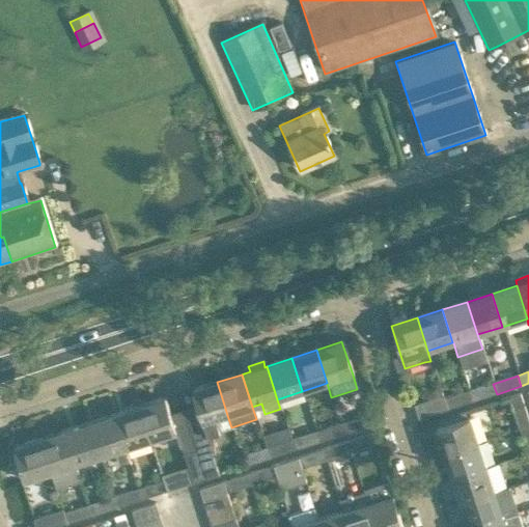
[(204,479),(218,476),(212,456),(214,455),(213,438),(221,435),(217,419),(227,415),(217,382),(191,390),(199,414),(185,419),(195,449),(204,479)]
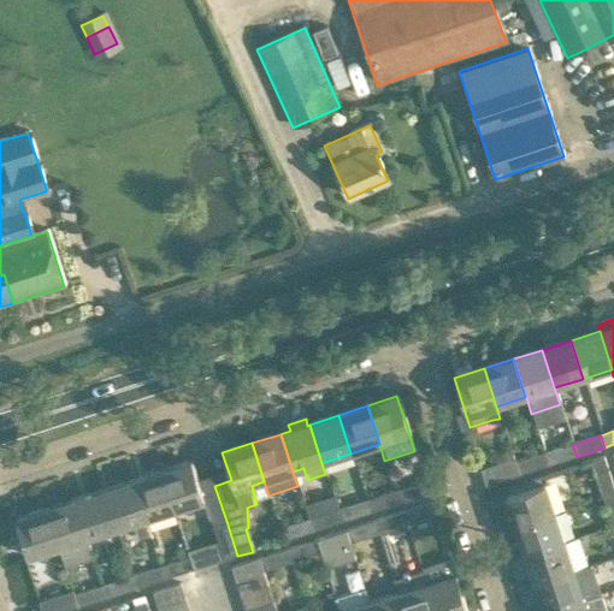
[(548,467),(577,457),(572,445),(543,454),(548,467)]
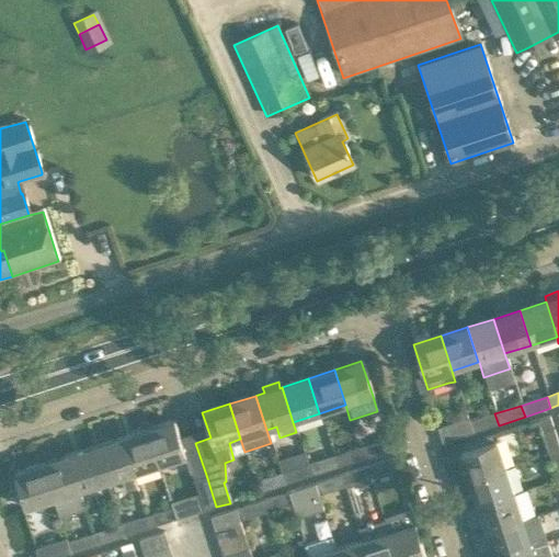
[(494,413),(468,422),(472,433),(499,425),(494,413)]
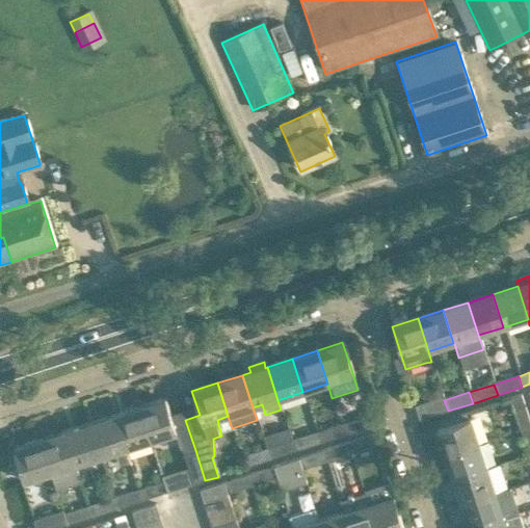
[(520,431),(529,427),(520,396),(509,399),(520,431)]
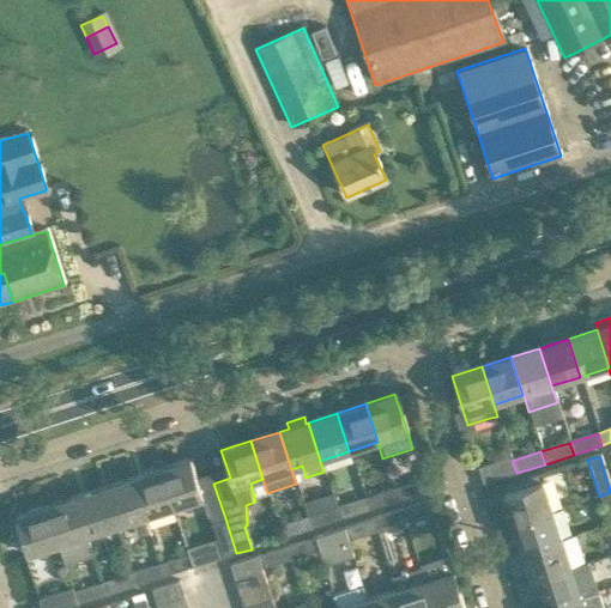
[(512,457),(477,468),(482,485),(516,473),(512,461),(512,457)]
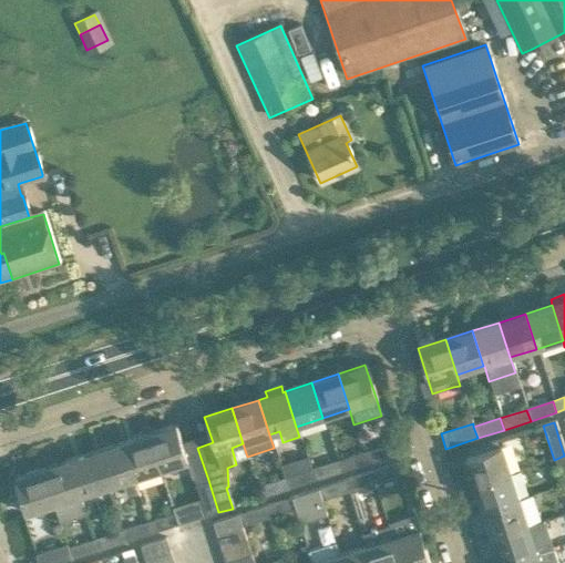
[(158,471),(186,462),(175,427),(147,436),(158,471)]
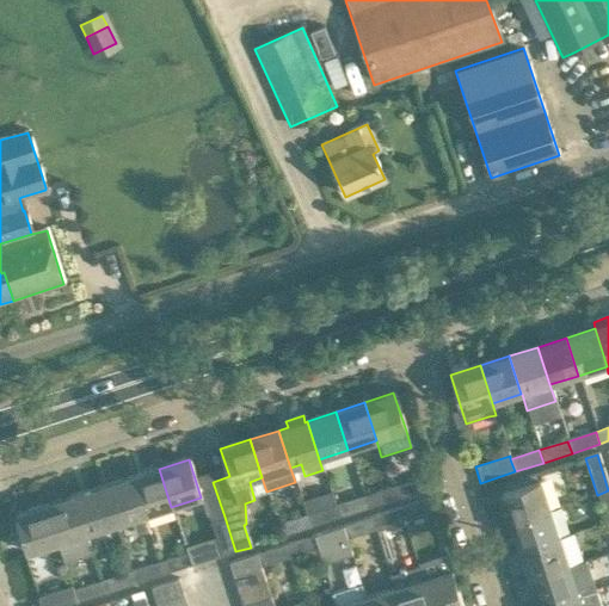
[(142,517),(171,507),(159,469),(130,478),(142,517)]
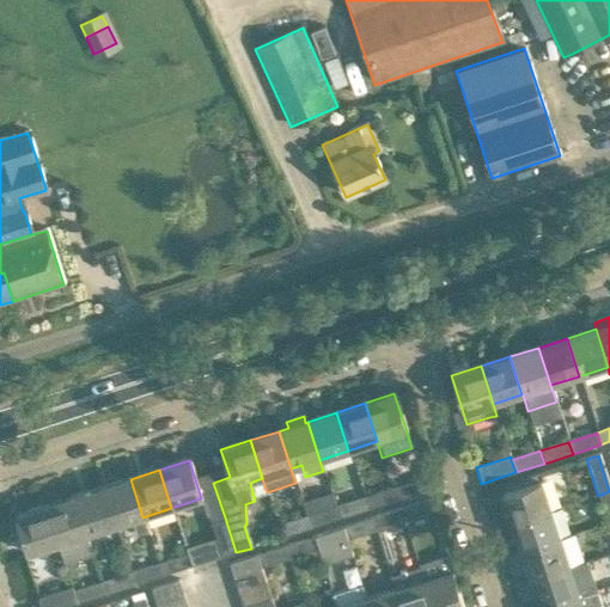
[(148,534),(142,517),(130,479),(102,488),(114,526),(130,521),(136,538),(148,534)]
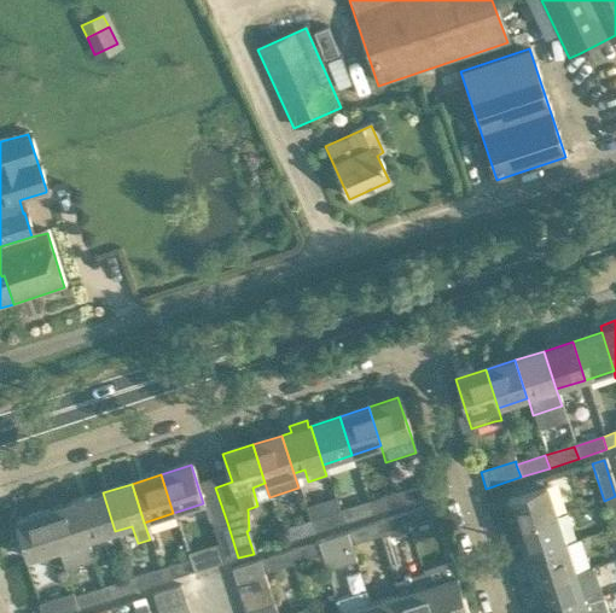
[(402,492),(397,494),(401,507),(407,505),(430,497),(429,495),(428,491),(425,485),(402,492)]
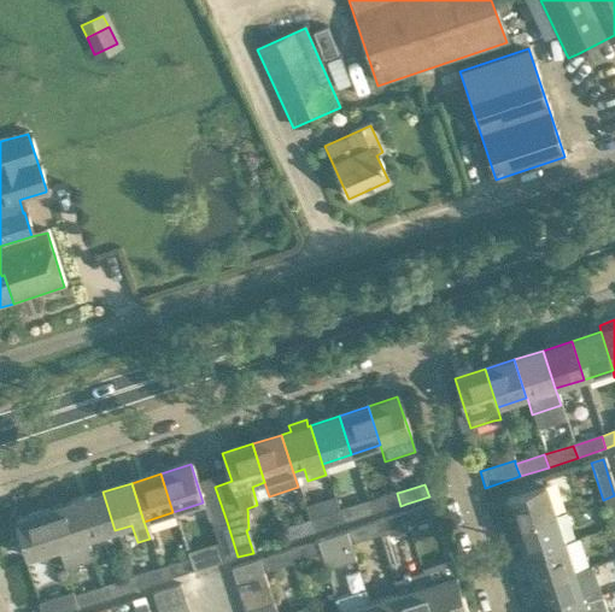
[(516,528),(554,516),(544,487),(507,499),(516,528)]
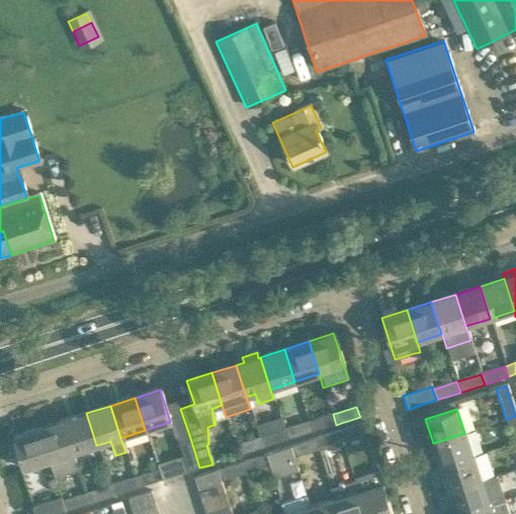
[(73,453),(96,445),(86,413),(62,421),(73,453)]
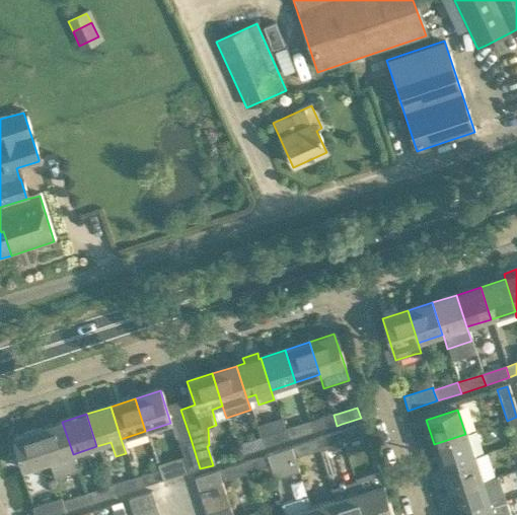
[(312,433),(337,426),(334,415),(308,423),(312,433)]
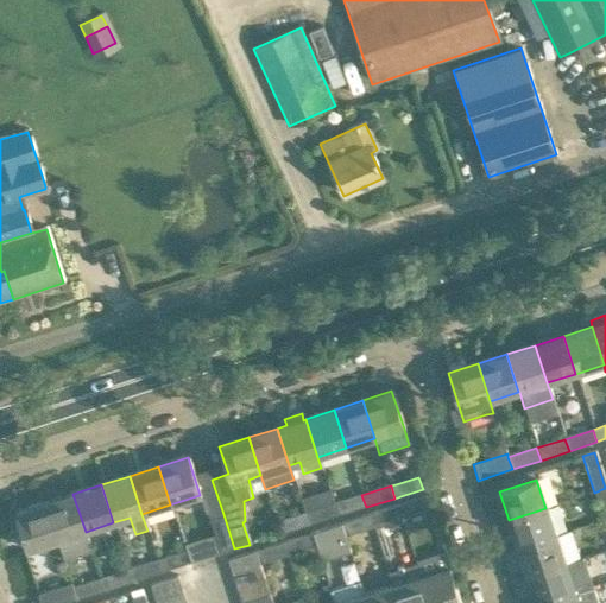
[(603,520),(605,518),(605,488),(594,493),(603,520)]
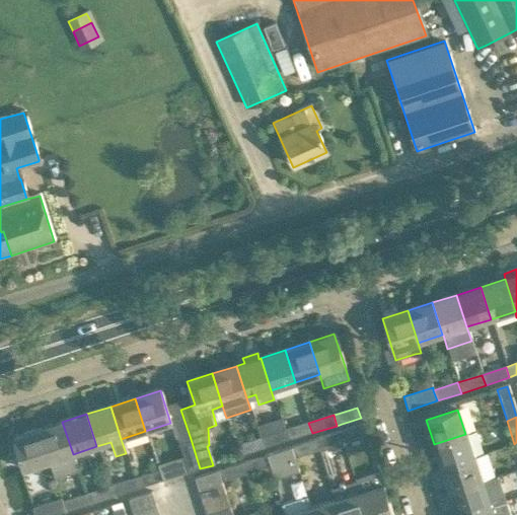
[(78,472),(73,454),(62,422),(38,430),(49,462),(55,480),(78,472)]
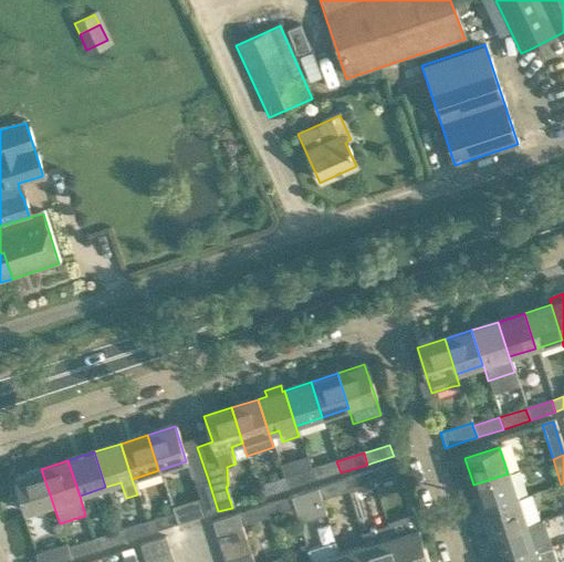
[(314,481),(341,472),(336,461),(310,470),(314,481)]
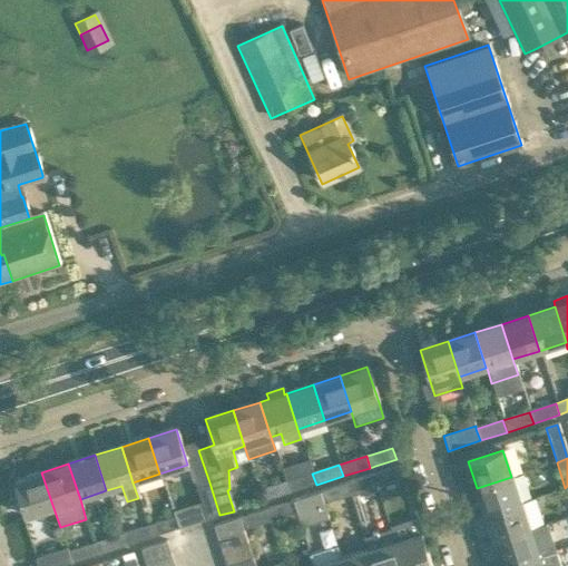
[(376,487),(382,486),(403,478),(399,467),(372,476),(376,487)]
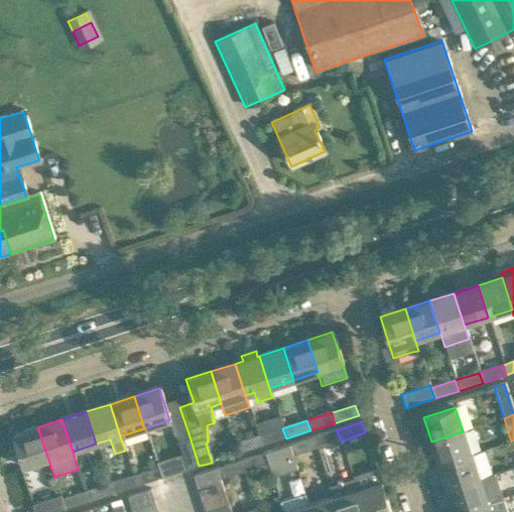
[(23,468),(42,462),(48,460),(37,427),(13,435),(23,468)]
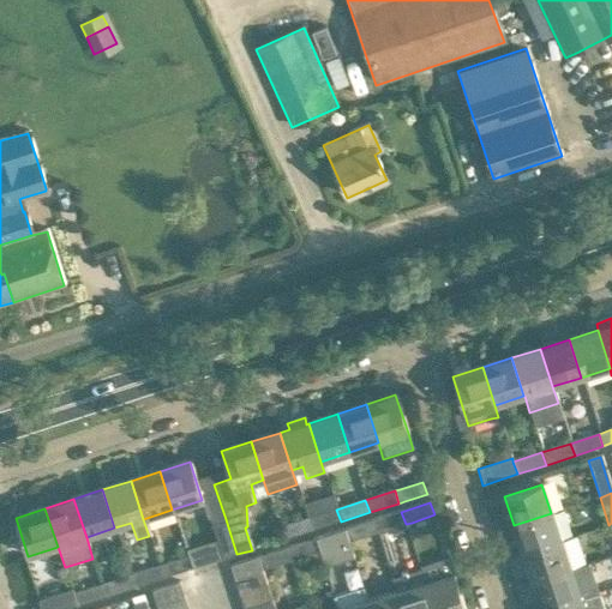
[(336,510),(307,518),(312,531),(341,522),(336,510)]
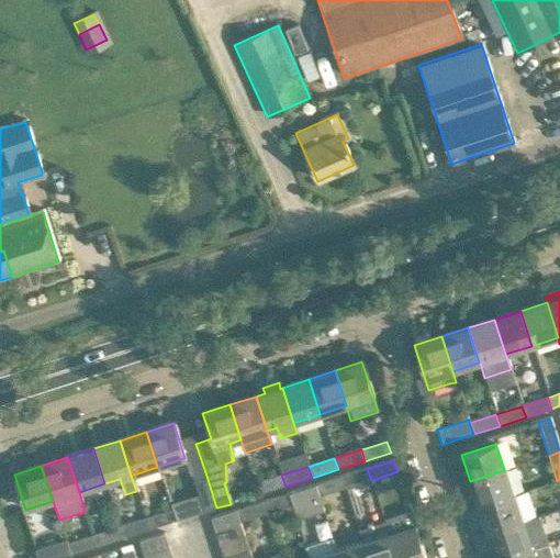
[(344,489),(371,480),(367,469),(340,478),(344,489)]
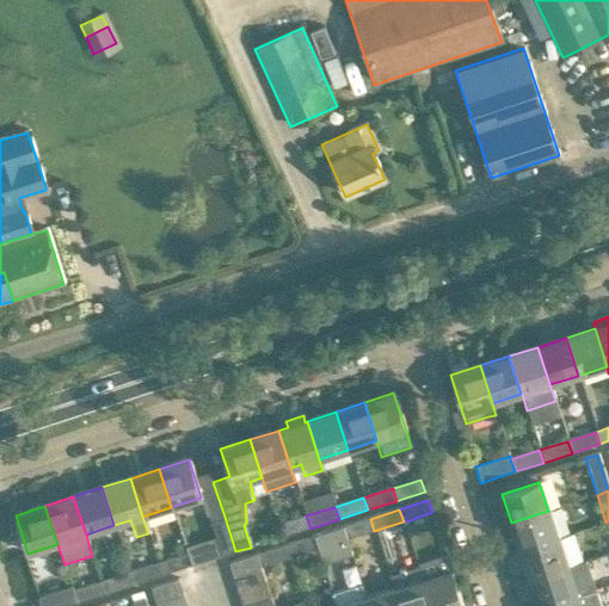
[(521,551),(558,539),(548,511),(511,523),(521,551)]
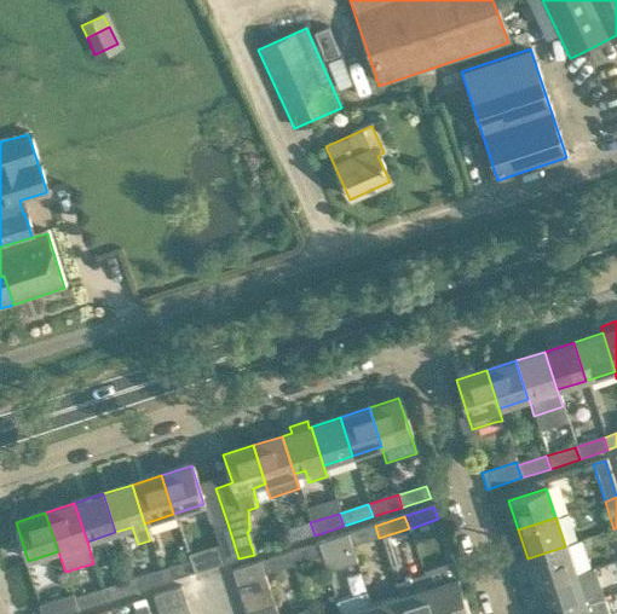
[(286,544),(315,536),(310,522),(281,532),(286,544)]
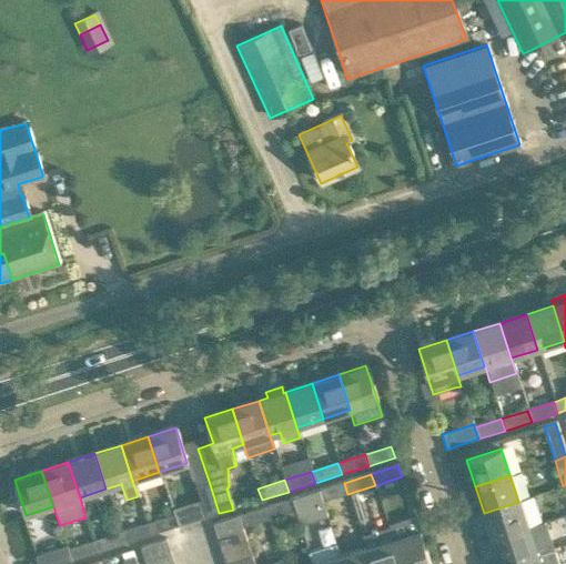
[(202,506),(173,516),(178,527),(205,517),(219,513),(209,481),(195,485),(200,502),(202,506)]
